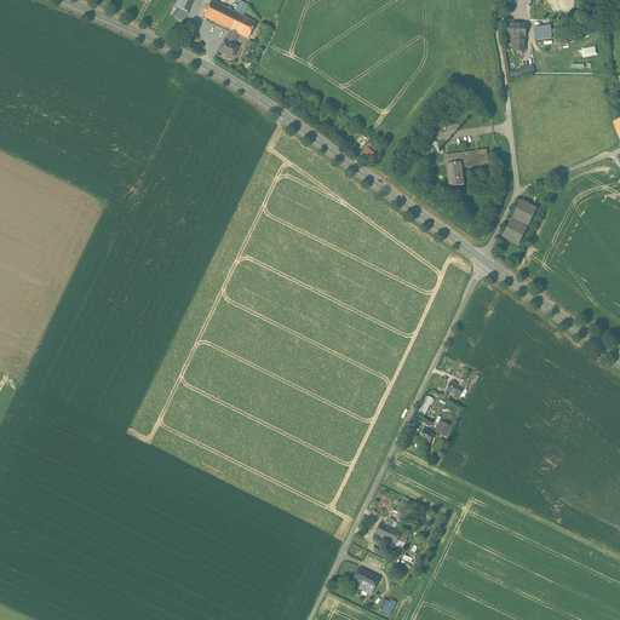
[(183,0),(179,7),(188,11),(193,0),(183,0)]
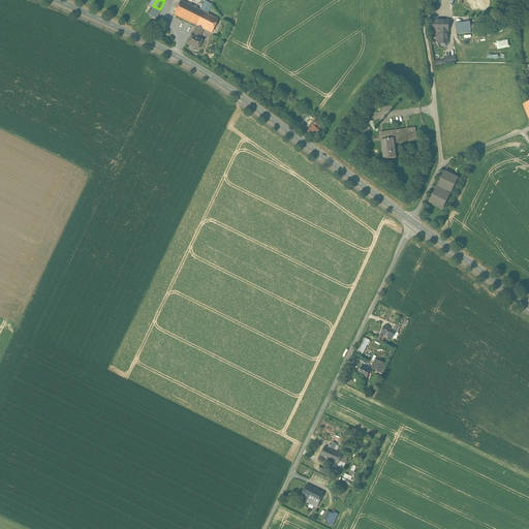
[(200,10),(180,1),(174,14),(197,26),(204,29),(212,32),(218,19),(208,13),(200,10)]
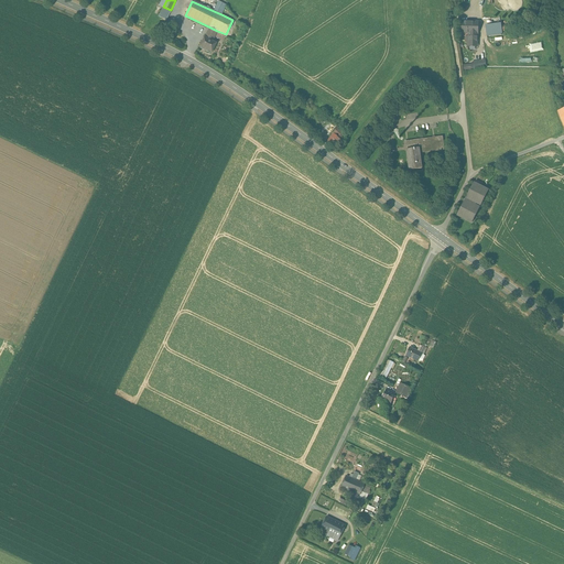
[(226,4),(218,1),(214,11),(221,14),(226,4)]
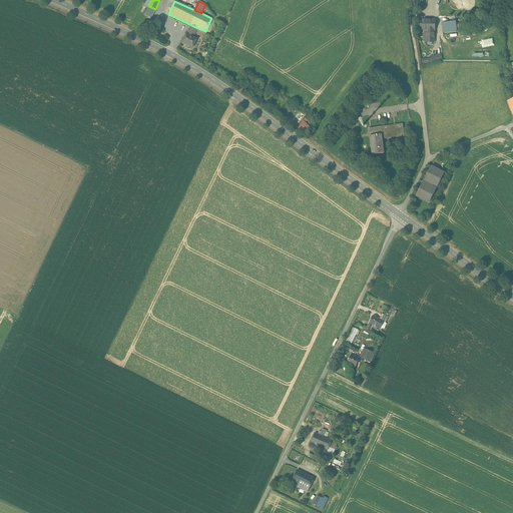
[(155,9),(148,6),(144,15),(151,18),(155,9)]
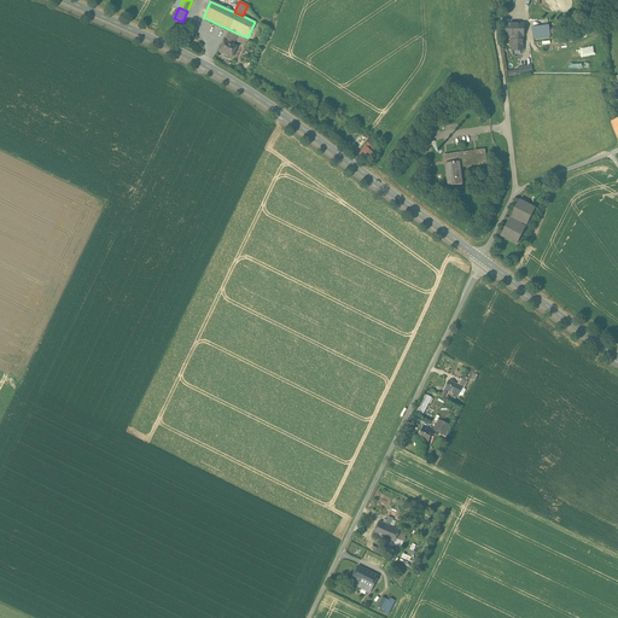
[(524,24),(505,23),(505,36),(513,36),(513,50),(523,50),(524,24)]
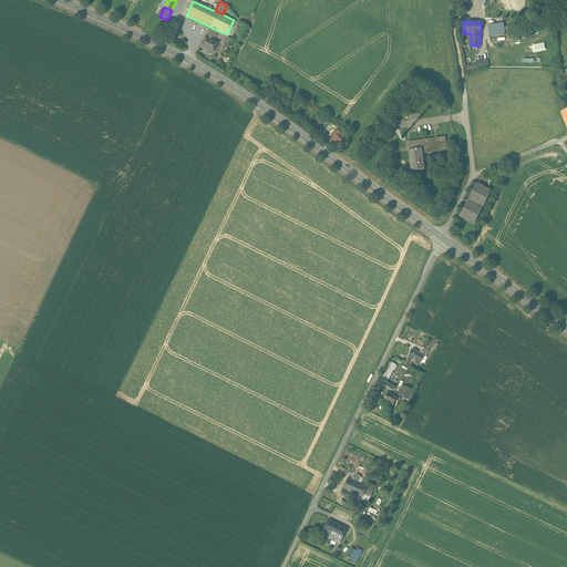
[(502,24),(488,27),(490,33),(494,32),(494,34),(503,33),(502,24)]
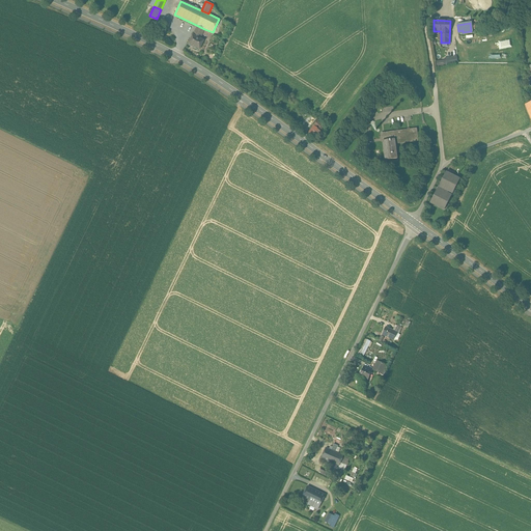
[(198,26),(193,35),(189,44),(199,49),(203,40),(200,38),(204,29),(198,26)]
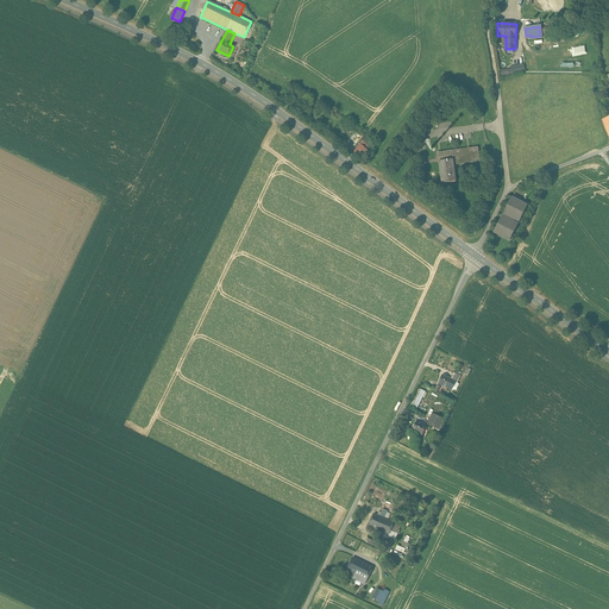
[(518,49),(512,52),(518,63),(521,61),(520,57),(522,57),(518,49)]
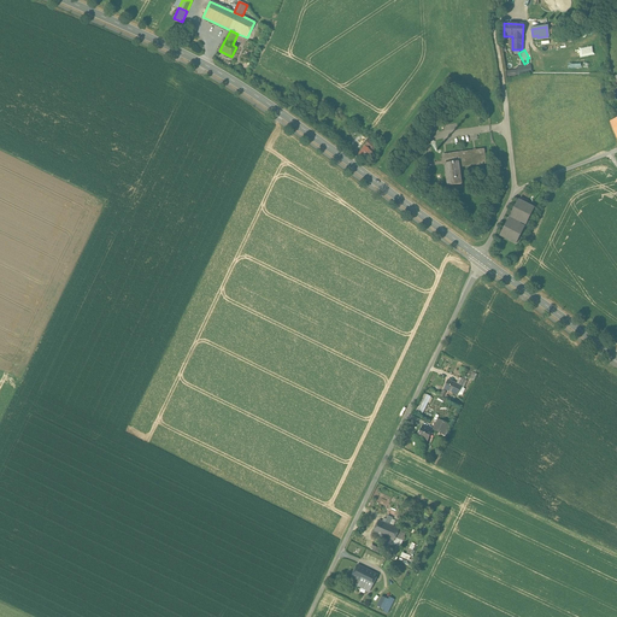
[(374,142),(368,137),(363,146),(364,147),(365,146),(369,150),(374,142)]
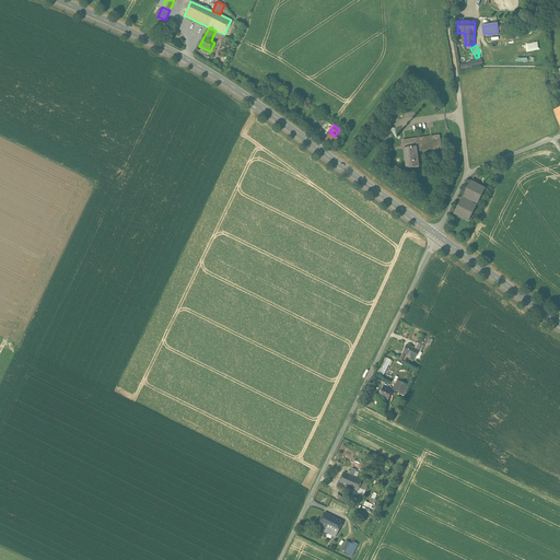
[(335,136),(331,132),(330,133),(325,141),(331,146),(338,138),(337,138),(335,136)]
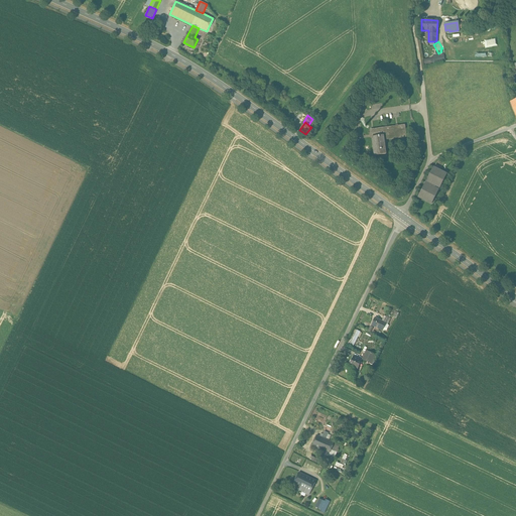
[(404,125),(375,129),(376,134),(376,136),(384,135),(384,140),(406,137),(404,125)]
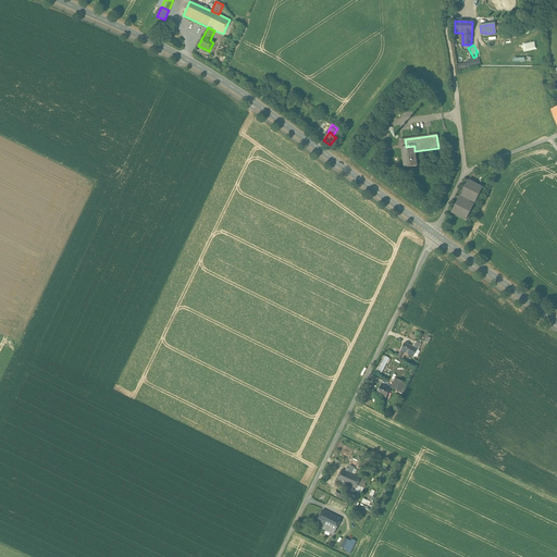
[(415,146),(406,147),(406,145),(403,145),(403,148),(401,148),(405,169),(417,166),(415,151),(415,146)]
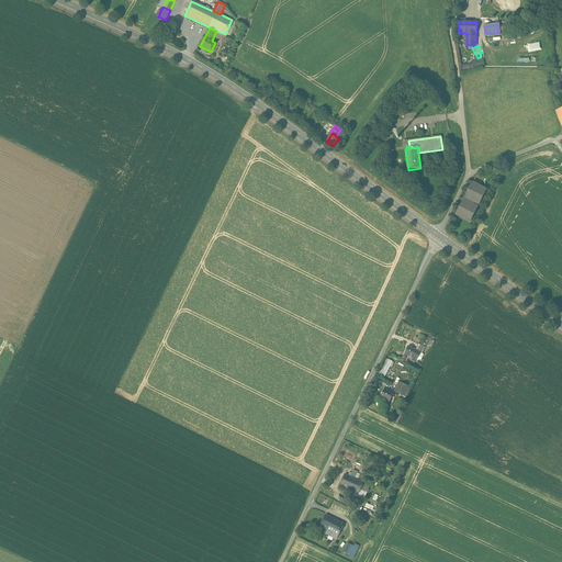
[(472,183),(456,215),(471,222),(486,190),(472,183)]
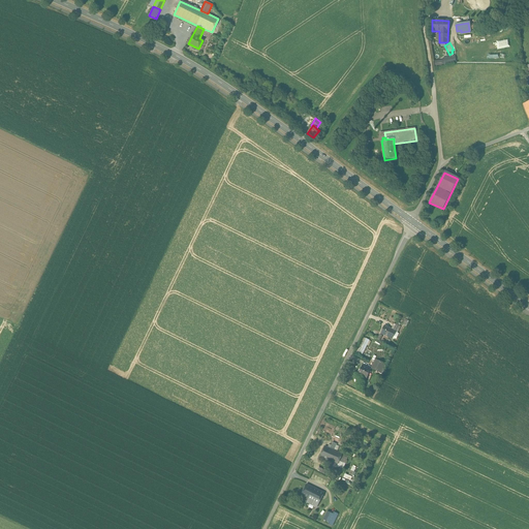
[(401,327),(395,323),(392,330),(396,332),(398,333),(401,327)]
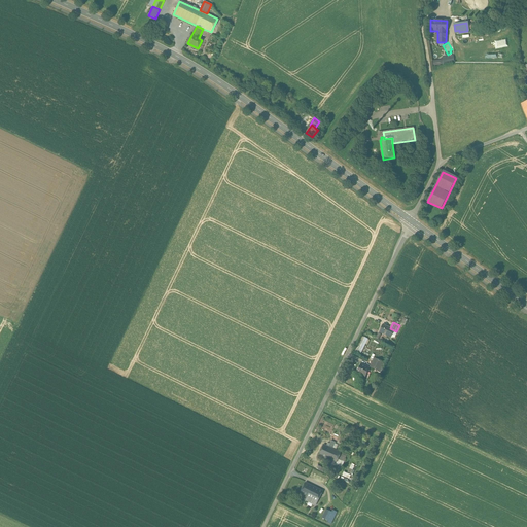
[(390,328),(383,324),(379,331),(391,338),(394,330),(390,328)]
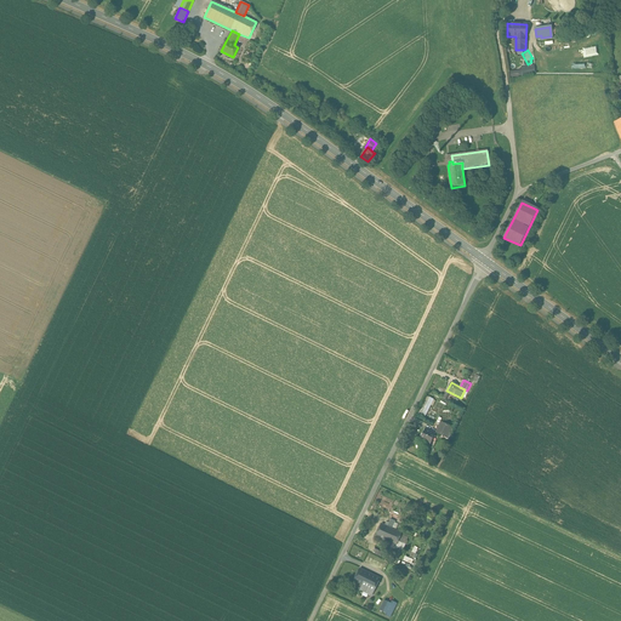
[(434,399),(429,397),(421,414),(426,416),(434,399)]
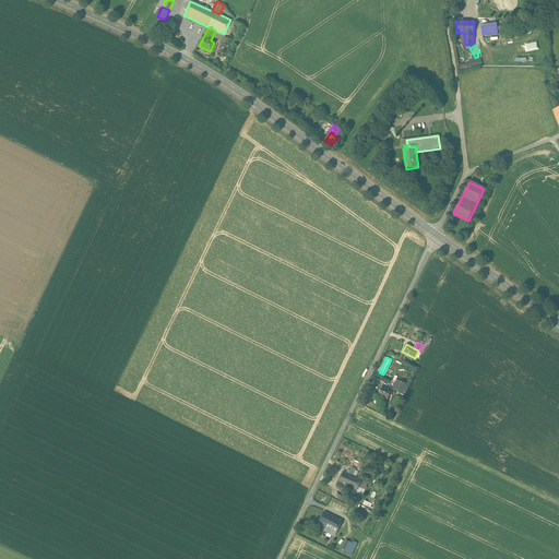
[(406,384),(397,380),(392,390),(402,394),(406,384)]
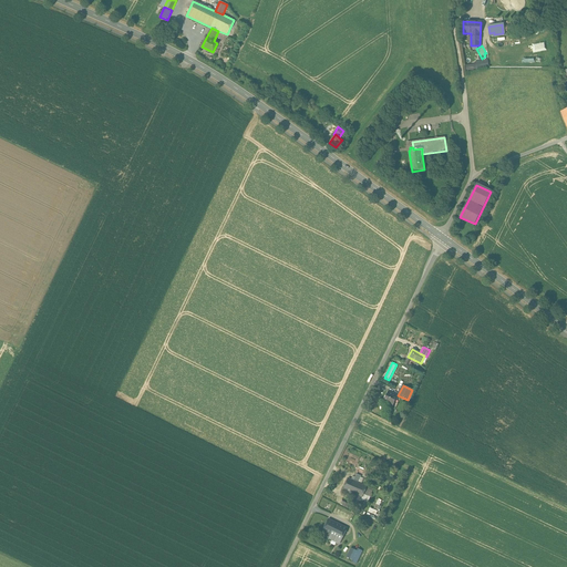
[(399,395),(389,391),(383,402),(393,406),(399,395)]
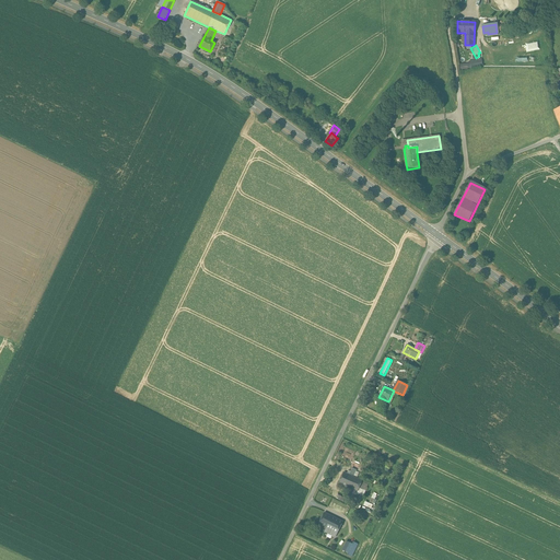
[(350,473),(346,470),(339,482),(354,489),(360,478),(358,476),(354,475),(350,473)]
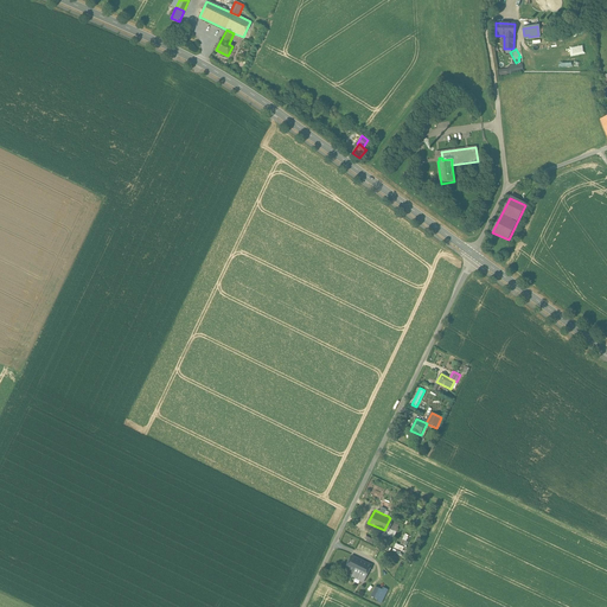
[(401,523),(390,518),(384,530),(388,532),(387,534),(394,537),(401,523)]
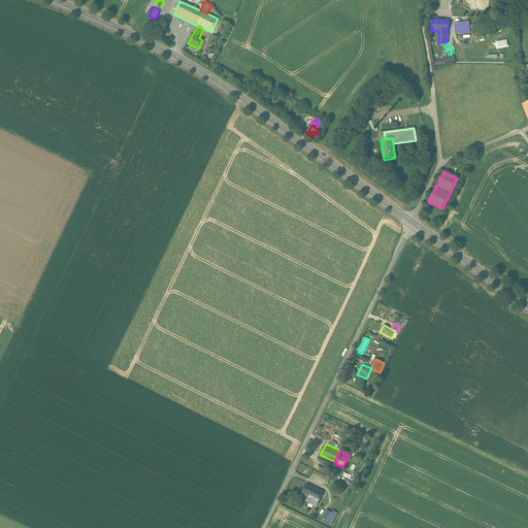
[(324,492),(306,484),(301,494),(309,498),(307,502),(317,506),(324,492)]
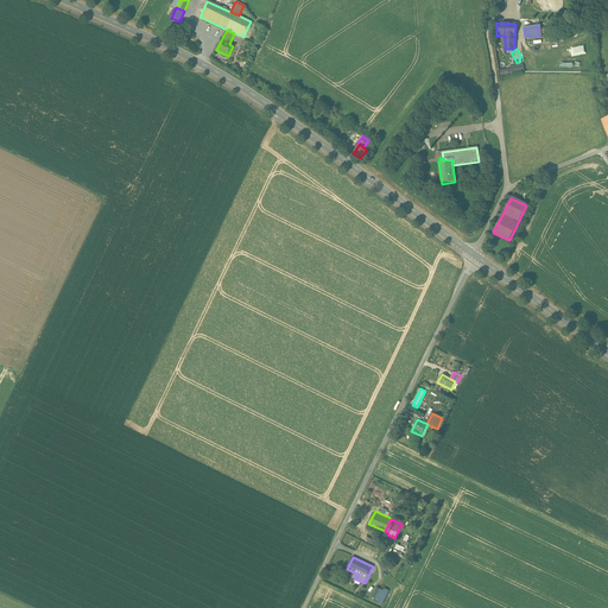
[(377,588),(372,597),(378,601),(382,590),(377,588)]
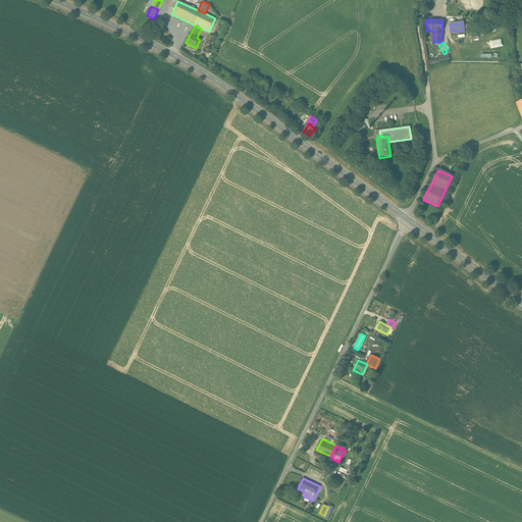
[(324,516),(324,517),(327,519),(333,507),(329,505),(328,507),(324,516)]
